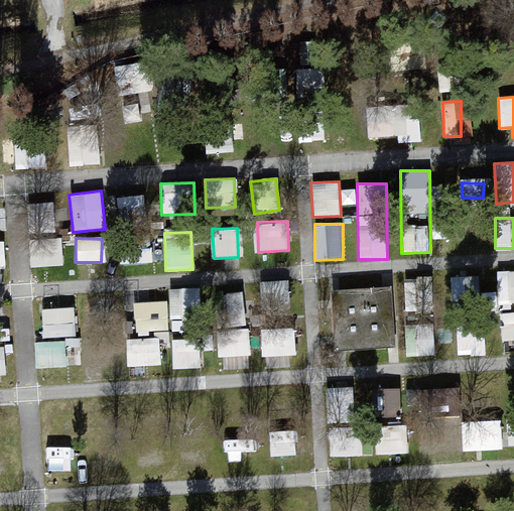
[(513,304),(513,270),(497,271),(498,305),(513,304)]
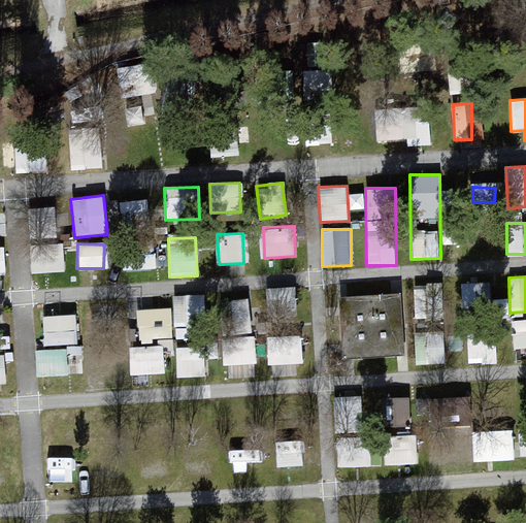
[(490,312),(479,282),(459,289),(470,319),(490,312)]
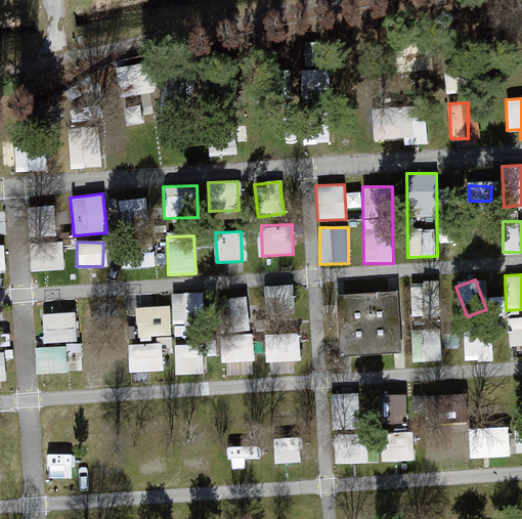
[(412,307),(442,306),(441,283),(411,284),(412,307)]
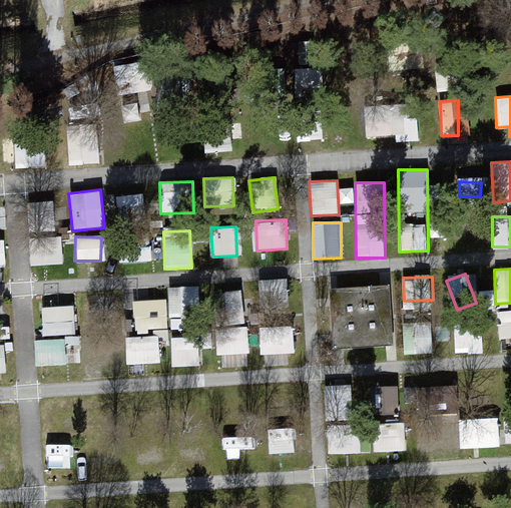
[(285,279),(256,280),(258,309),(287,307),(285,279)]
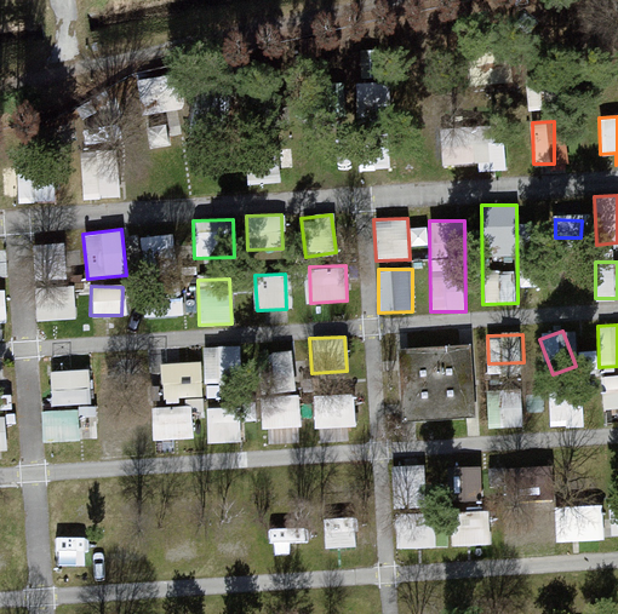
[(207,391),(240,390),(238,345),(205,346),(207,391)]
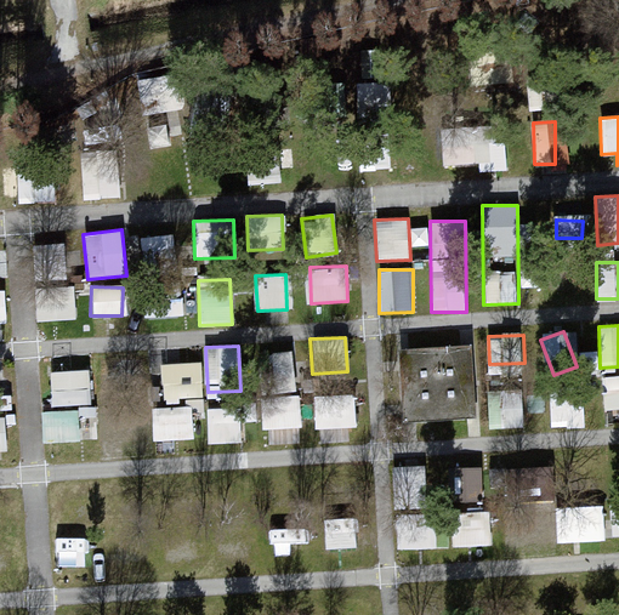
[(257,352),(260,428),(299,427),(296,352),(257,352)]
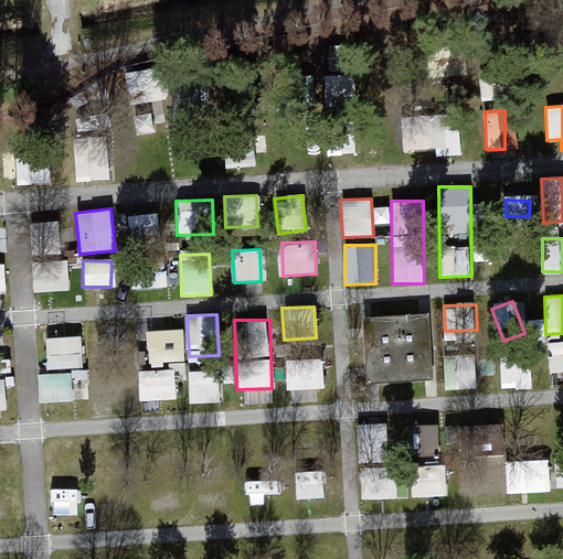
[(423,323),(356,328),(359,389),(426,385),(423,323)]
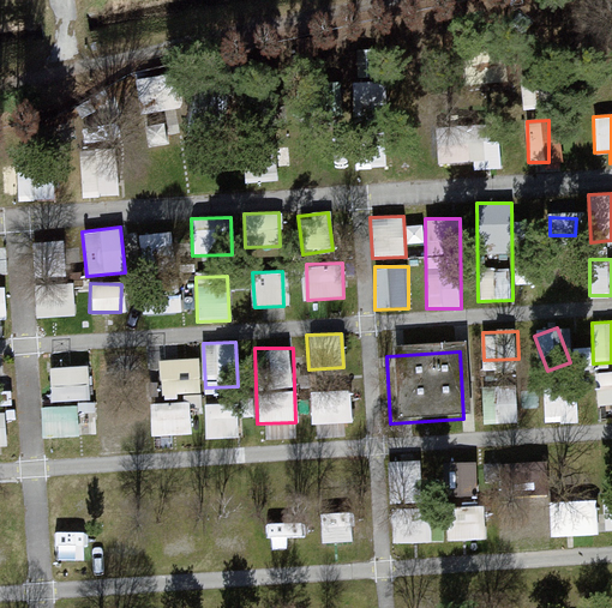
[(199,395),(198,357),(160,359),(160,396),(199,395)]
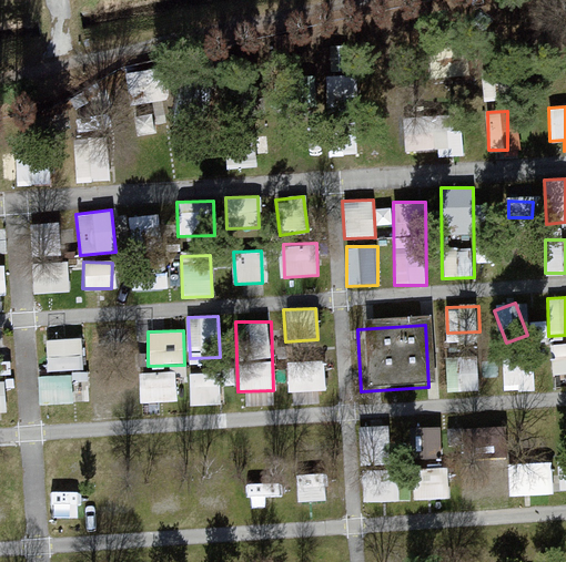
[(47,371),(81,369),(80,338),(46,339),(47,371)]
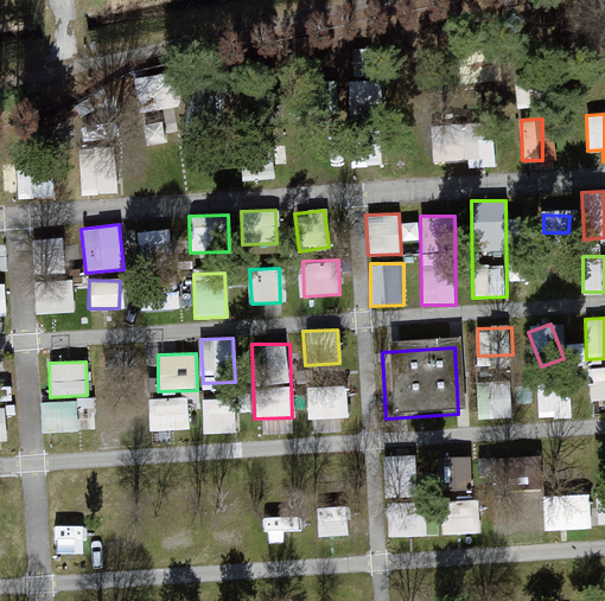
[(0,397),(11,398),(11,365),(0,364),(0,397)]
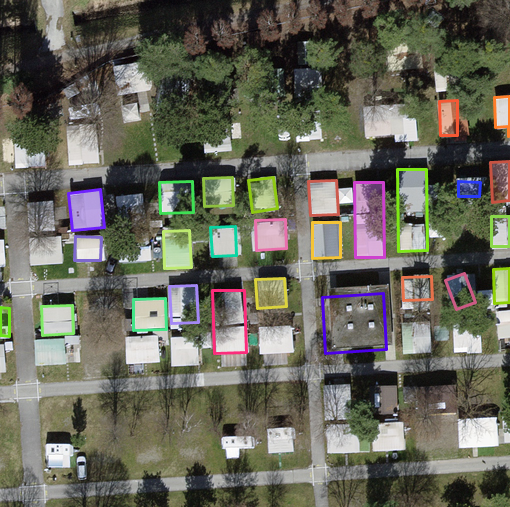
[(509,310),(497,311),(498,337),(509,336),(509,310)]
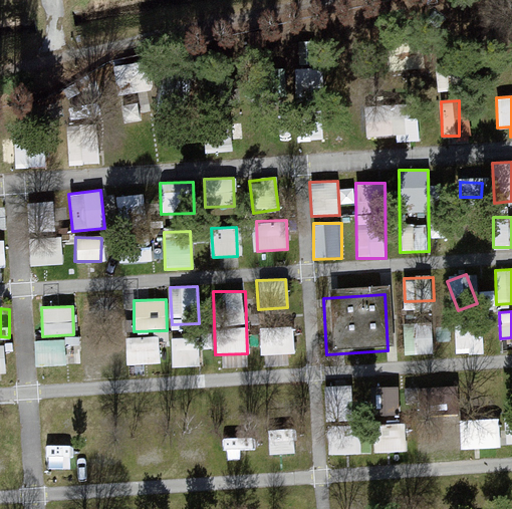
[(159,364),(159,337),(126,336),(126,363),(159,364)]
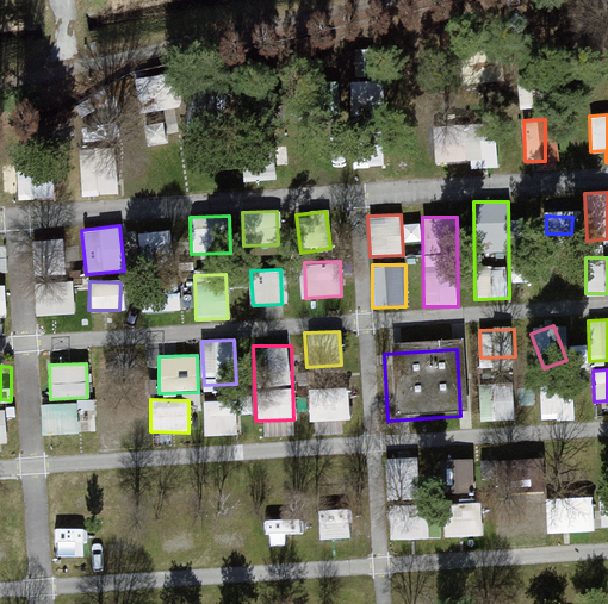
[(234,434),(233,400),(204,402),(205,435),(234,434)]
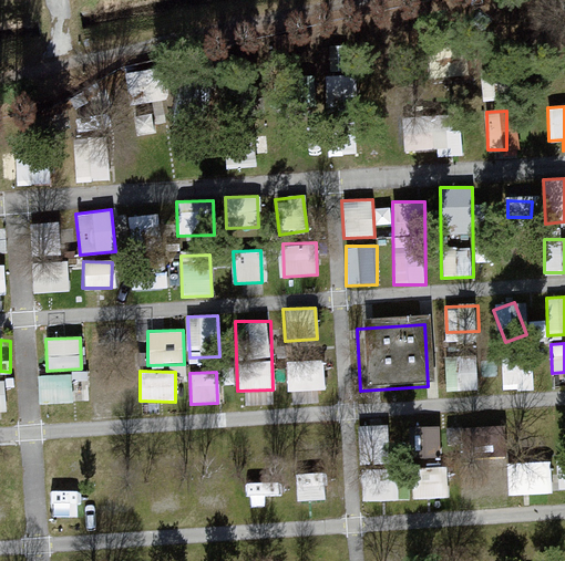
[(39,375),(40,404),(72,402),(71,374),(39,375)]
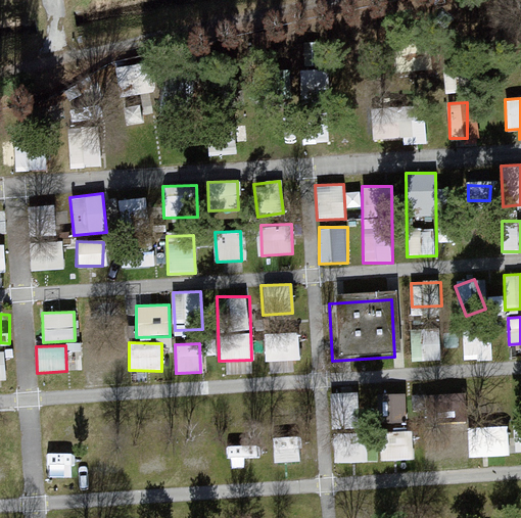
[(377,393),(378,422),(408,421),(407,392),(377,393)]
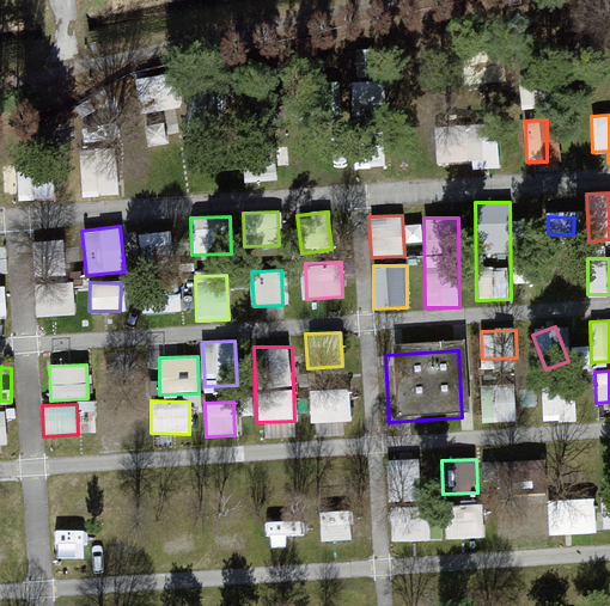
[(481,536),(482,510),(449,509),(447,534),(481,536)]
